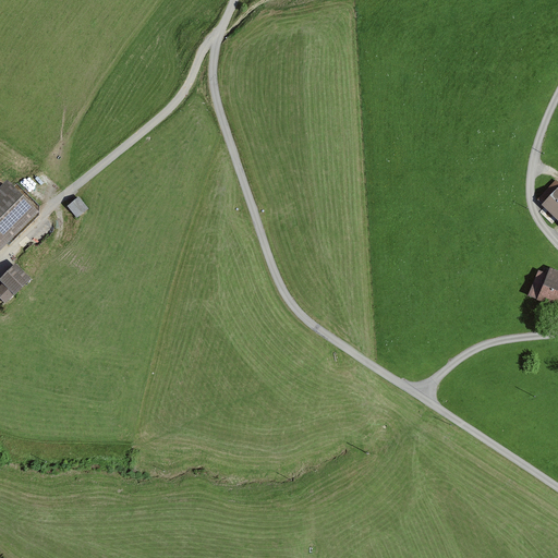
[(557,220),(557,184),(554,181),(536,201),(557,220)]
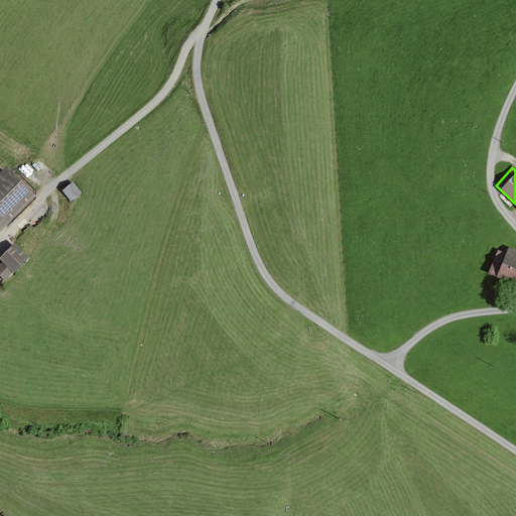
[(0,178),(0,224),(29,196),(6,172),(0,178)]
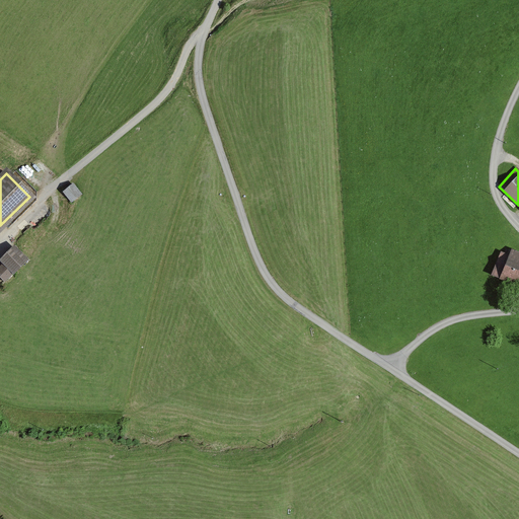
[(70,202),(80,194),(72,184),(62,193),(70,202)]
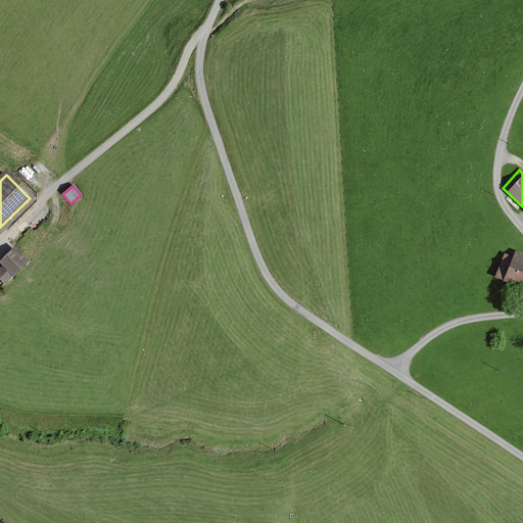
[(0,278),(3,282),(11,274),(25,260),(13,250),(1,263),(3,266),(0,269),(0,278)]
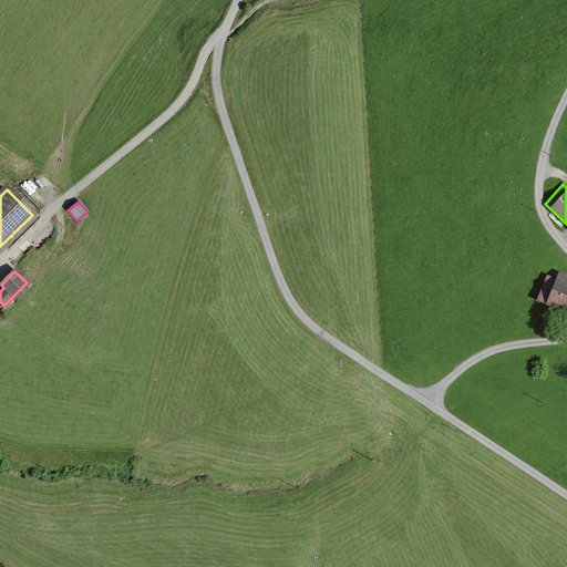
[(545,305),(566,312),(566,277),(557,274),(553,284),(545,305)]
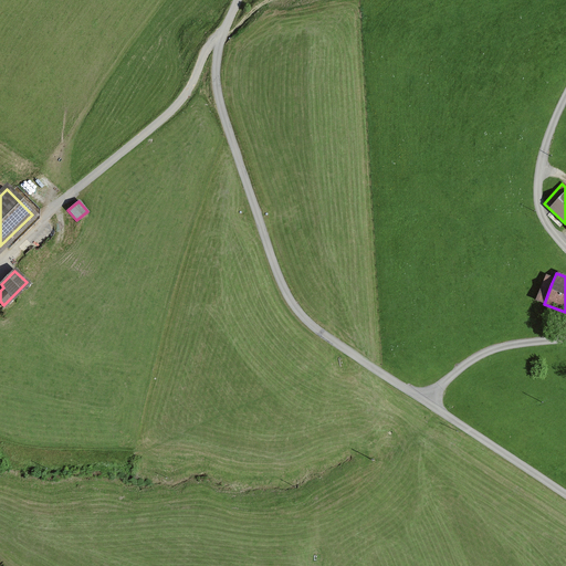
All buildings are outlined.
